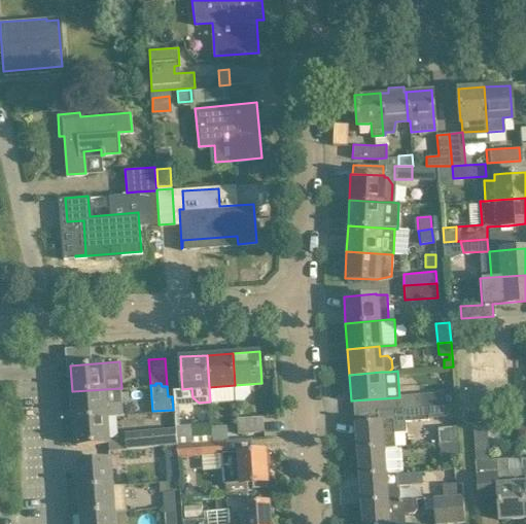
[(121,388),(72,391),(72,393),(69,393),(70,406),(73,406),(74,417),(106,415),(123,414),(121,388)]
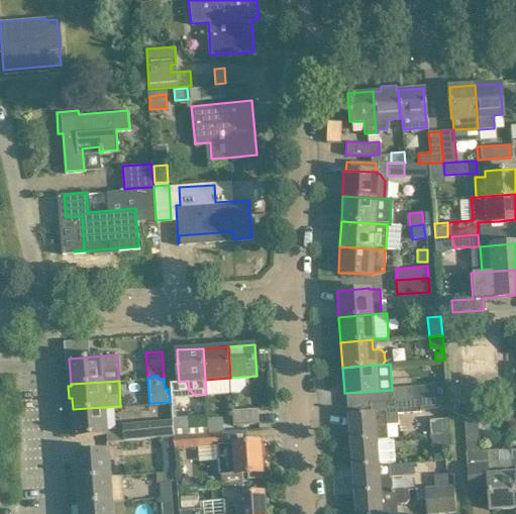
[(412,385),(413,398),(436,396),(446,395),(445,382),(412,385)]
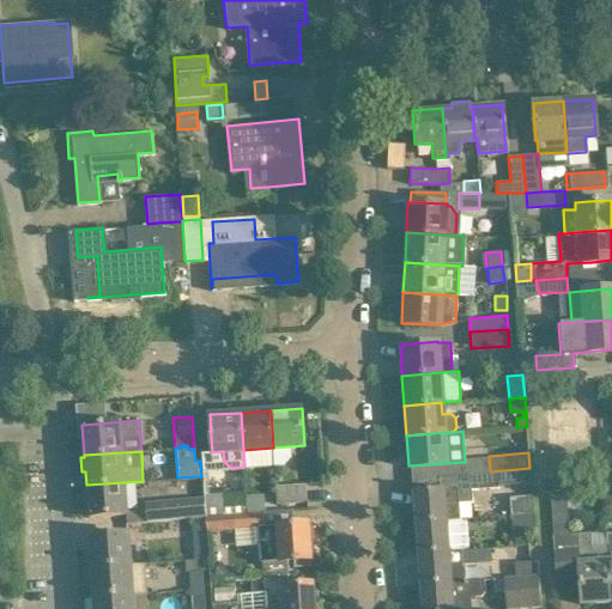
[(411,491),(413,522),(462,518),(460,517),(459,500),(472,499),(471,488),(498,486),(498,485),(517,482),(517,469),(490,472),(436,476),(437,488),(411,491)]
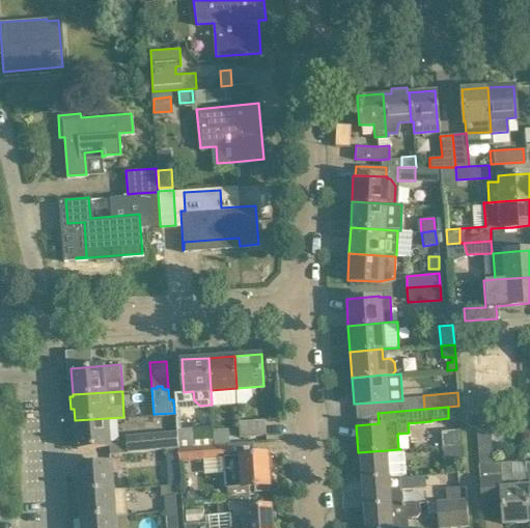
[(109,452),(165,447),(177,447),(177,445),(176,429),(124,434),(124,439),(109,440),(107,418),(75,420),(77,447),(109,445),(109,452)]
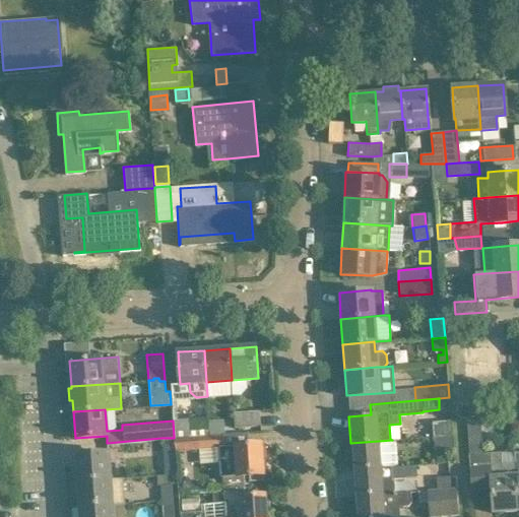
[(234,412),(235,427),(261,426),(260,410),(234,412)]
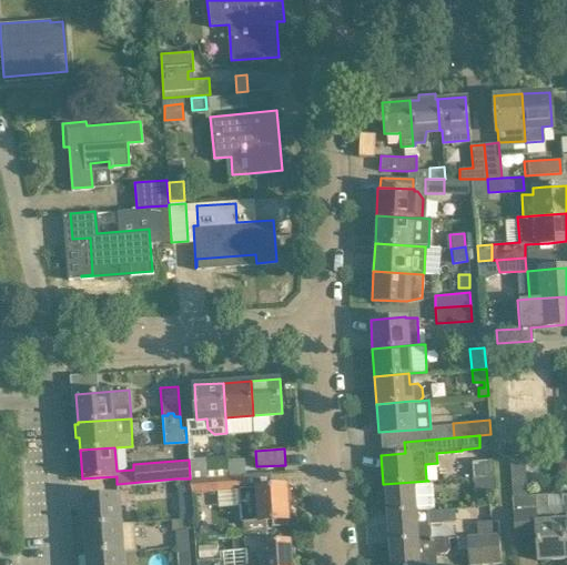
[(190,476),(229,473),(228,460),(228,454),(188,457),(189,460),(190,476)]
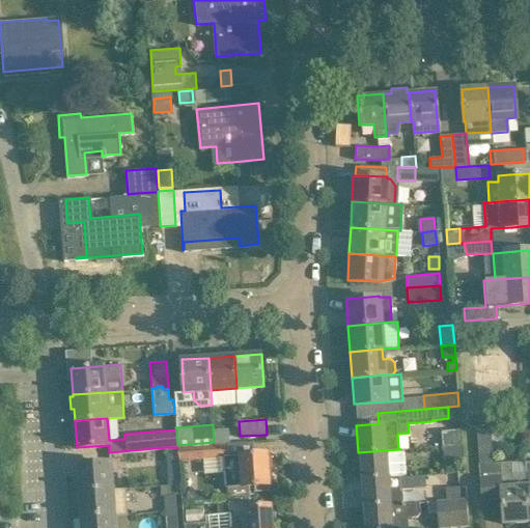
[(227,429),(213,429),(214,442),(226,442),(227,441),(227,429)]
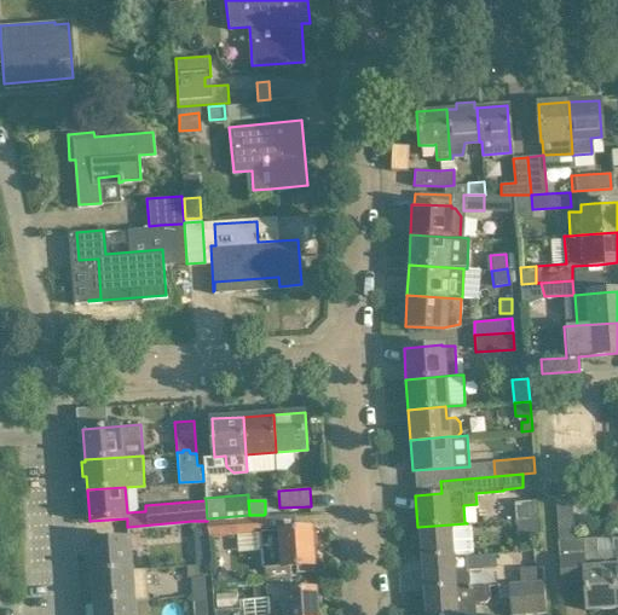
[(207,518),(207,521),(208,534),(236,533),(238,551),(261,549),(264,564),(265,564),(282,563),(282,566),(284,566),(286,576),(292,576),(296,576),(296,564),(298,564),(299,570),(313,569),(312,563),(315,563),(312,527),(266,531),(264,515),(249,515),(207,518)]
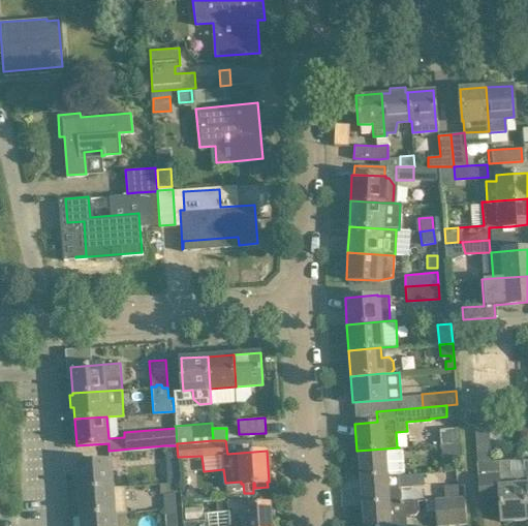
[(461,455),(459,441),(439,442),(440,457),(461,455)]
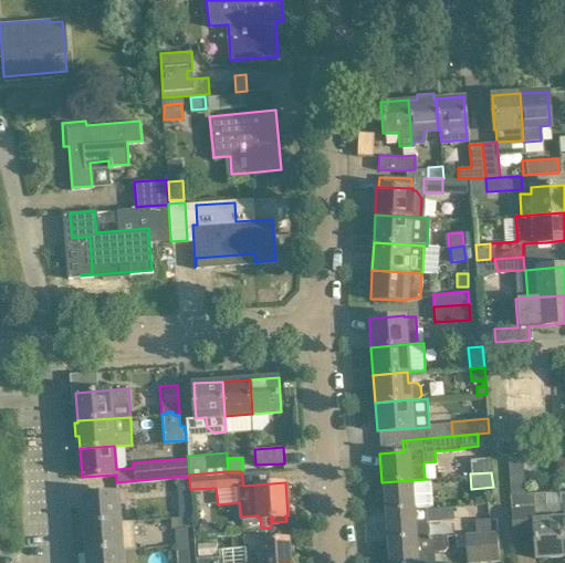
[(176,477),(179,517),(192,517),(190,489),(189,477),(176,477)]
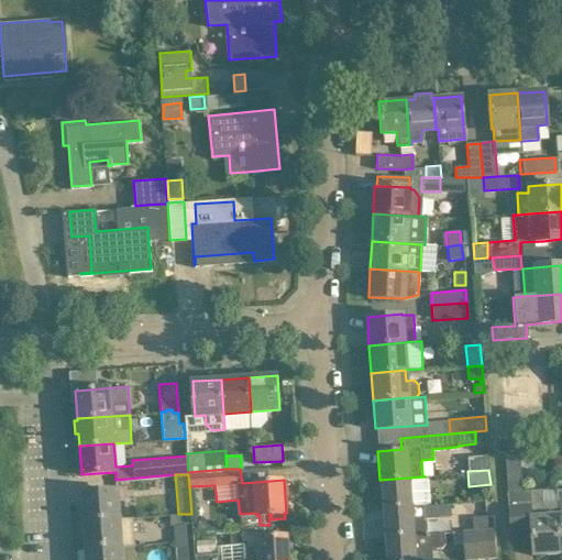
[(379,480),(381,508),(423,505),(430,500),(428,479),(425,476),(379,480)]
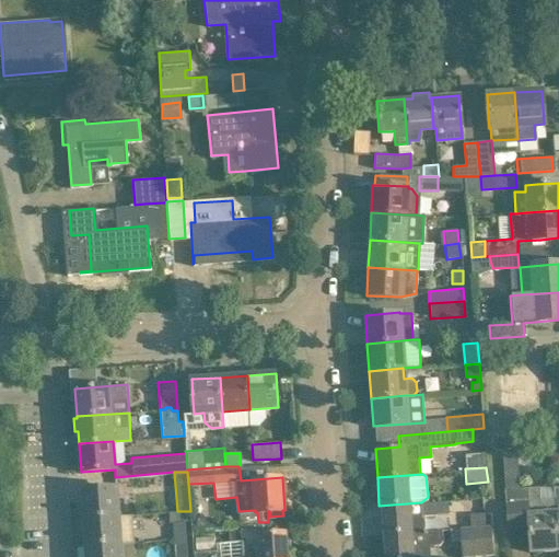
[(82,490),(84,518),(118,515),(131,514),(131,513),(118,514),(116,487),(82,490)]
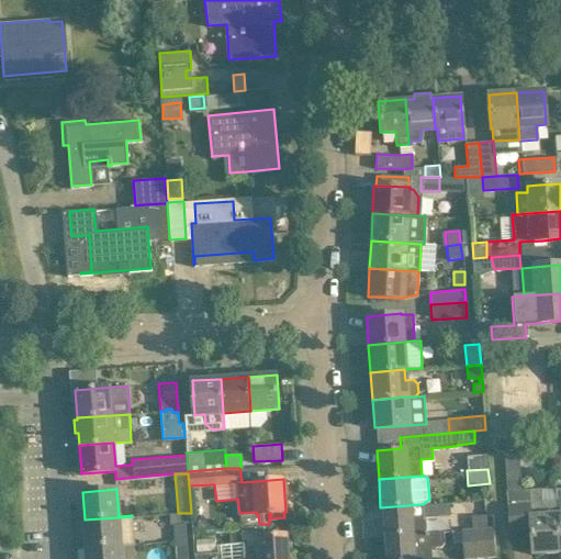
[(554,514),(554,500),(528,502),(527,491),(505,493),(507,523),(529,522),(531,552),(558,551),(554,514)]
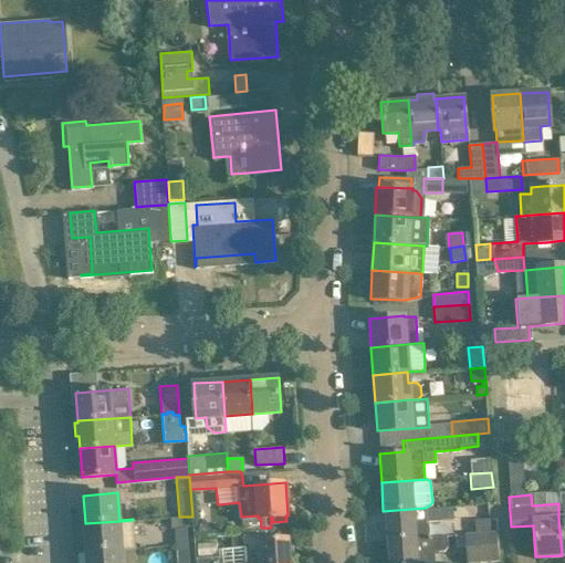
[(452,506),(439,507),(440,519),(453,518),(452,506)]
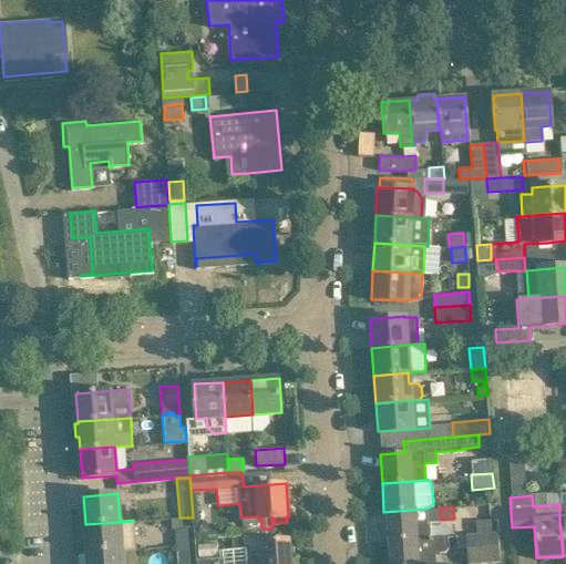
[(383,512),(386,541),(434,536),(429,536),(426,509),(383,512)]
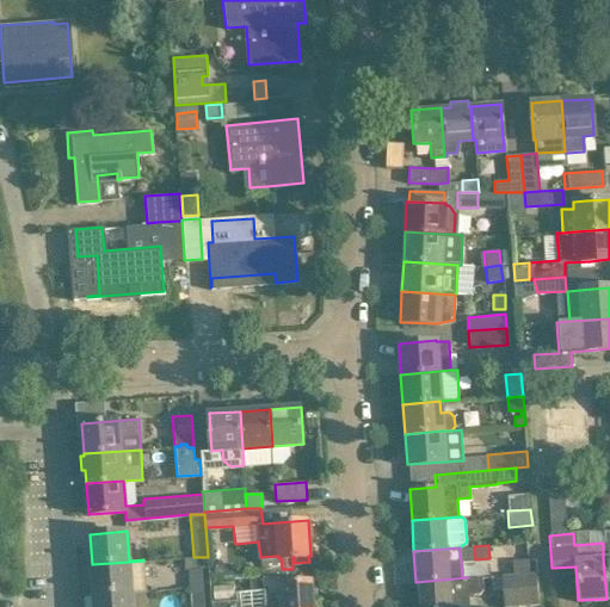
[(278,556),(262,557),(263,571),(282,569),(281,558),(278,558),(278,556)]
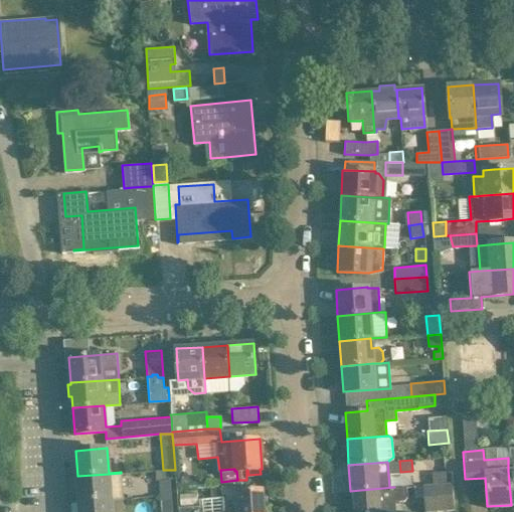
[(160,478),(161,496),(173,495),(172,478),(175,478),(175,473),(175,470),(163,470),(164,478),(160,478)]
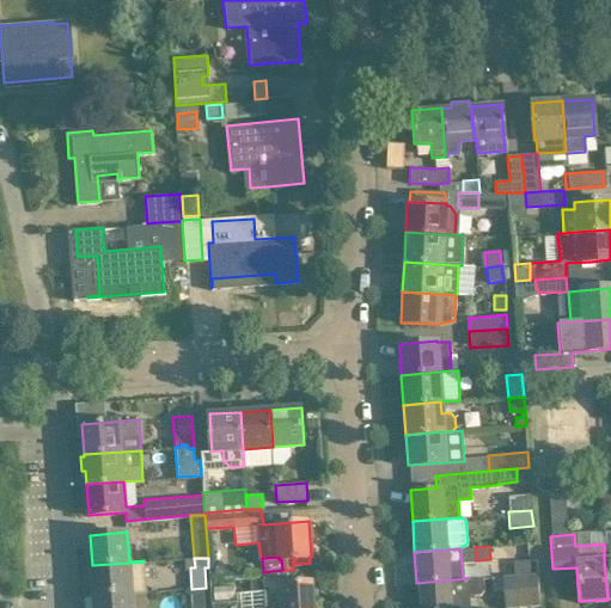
[(212,558),(208,562),(208,567),(213,571),(219,571),(222,566),(221,562),(218,558),(212,558)]
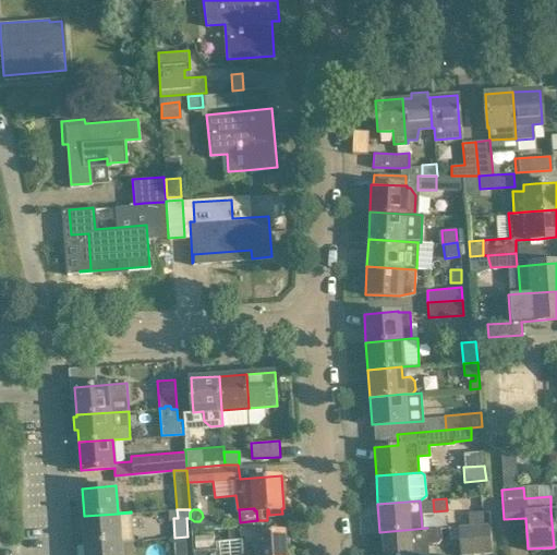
[(459,517),(459,526),(483,523),(482,509),(468,510),(468,517),(459,517)]
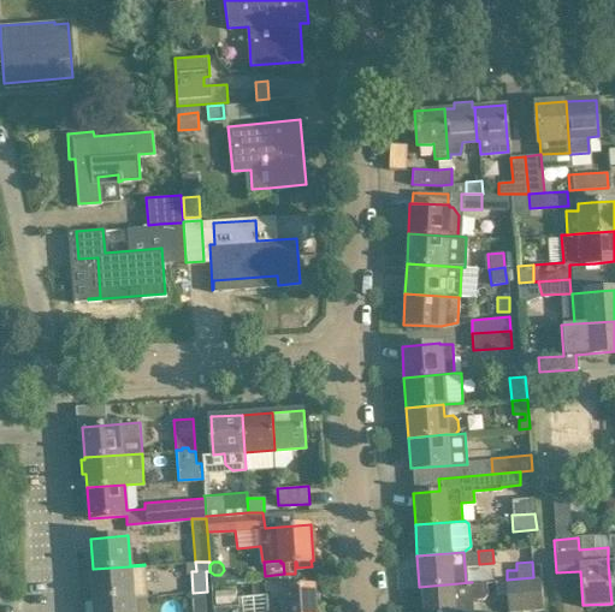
[(93,569),(95,599),(132,596),(147,595),(145,565),(130,566),(93,569)]
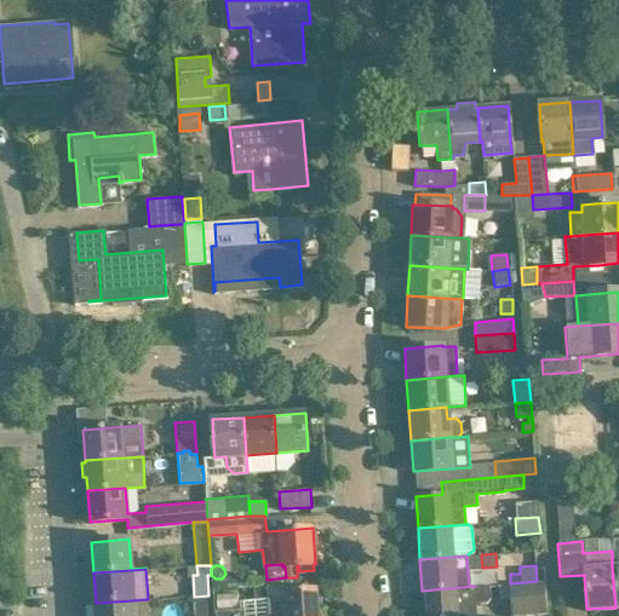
[(292,577),(286,577),(267,580),(268,585),(268,592),(268,597),(269,615),(319,615),(316,588),(293,591),(292,577)]
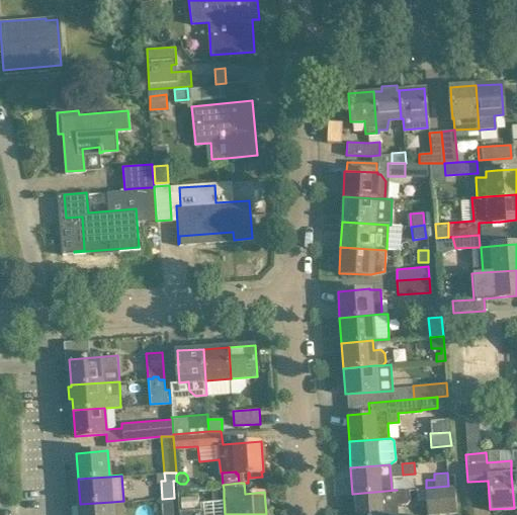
[(448,486),(426,488),(416,488),(417,500),(425,500),(425,514),(437,514),(456,512),(455,486),(448,486)]
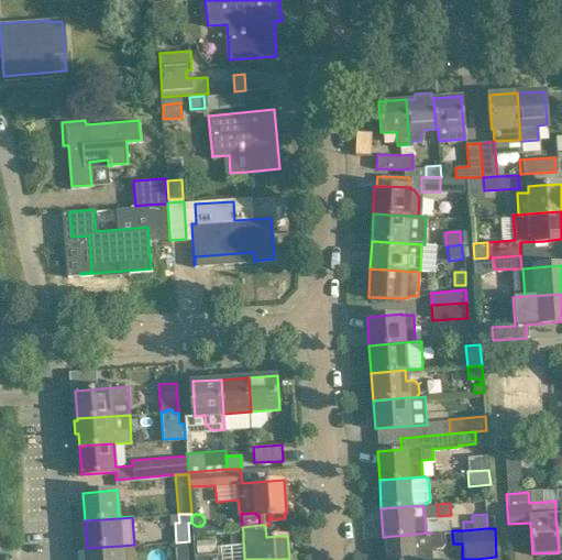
[(243,531),(228,533),(229,544),(243,542),(243,538),(243,531)]
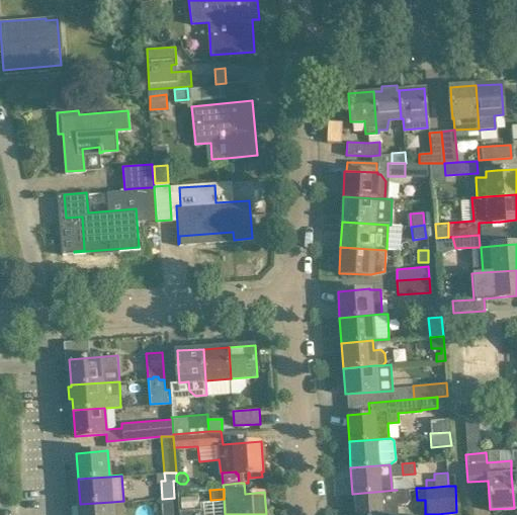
[(397,490),(352,494),(353,514),(398,514),(397,501),(398,501),(397,490)]
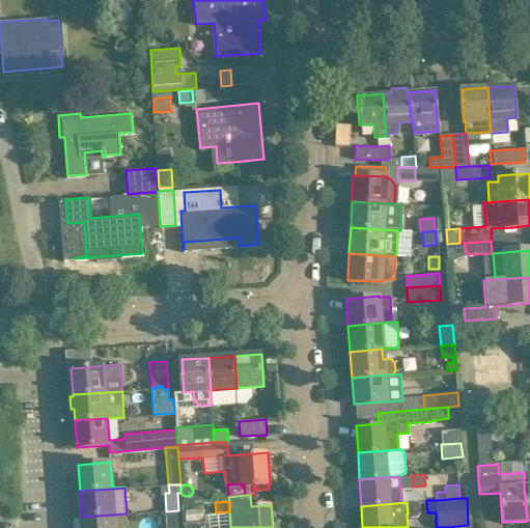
[(178,510),(166,511),(166,527),(176,527),(177,524),(179,524),(178,510)]
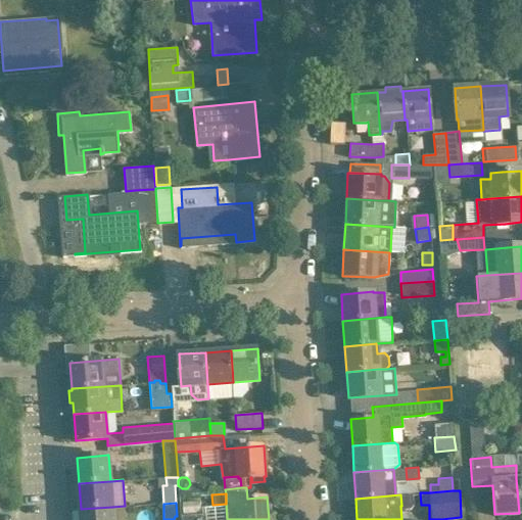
[(112,507),(81,509),(81,519),(125,519),(125,506),(112,507)]
